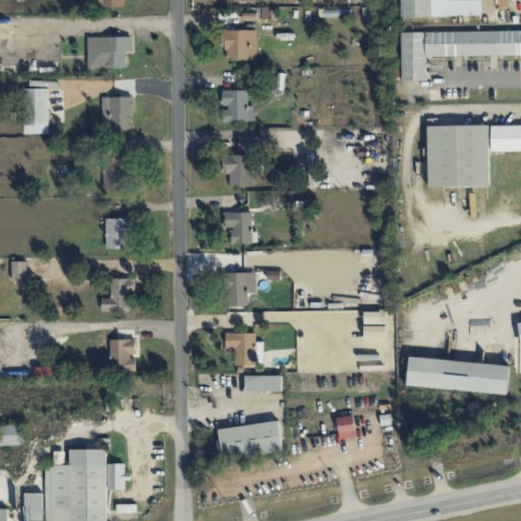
[(431,0),(401,0),(402,17),(432,16),(431,0)]
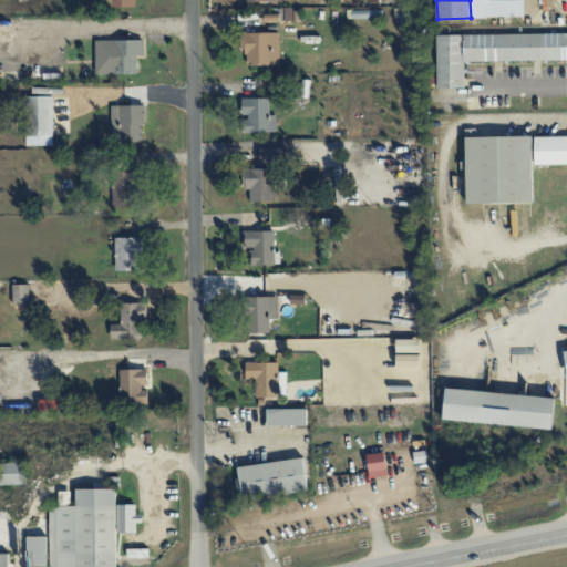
[(524,16),(523,0),(484,0),(485,17),(524,16)]
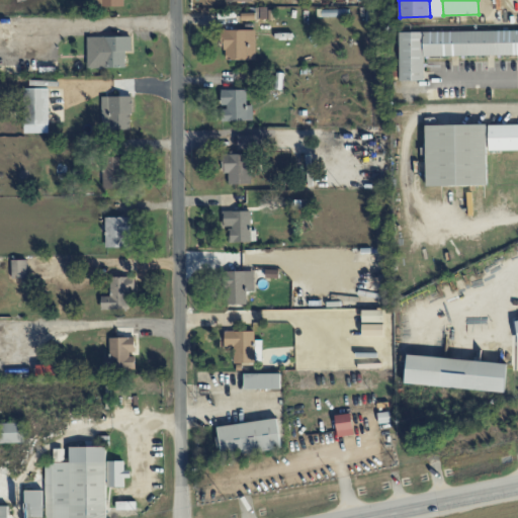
[(255,60),(256,29),(224,29),(223,60),(255,60)]
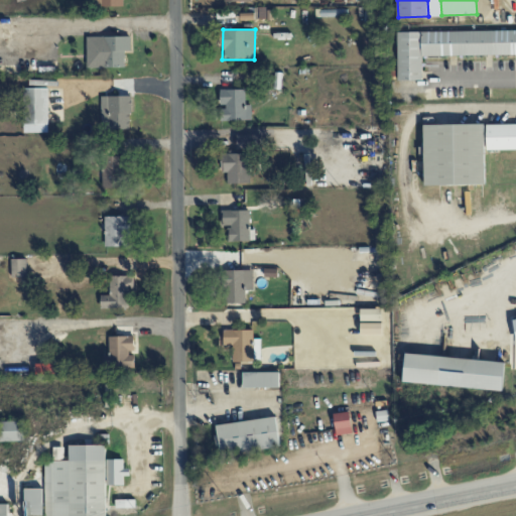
[(515,54),(515,29),(397,32),(398,80),(422,80),(422,56),(515,54)]
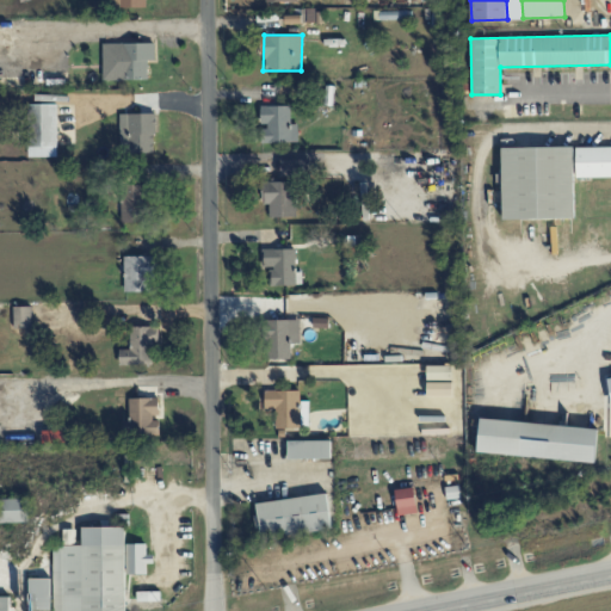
[(148,80),(147,61),(156,61),(156,42),(103,43),(103,80),(148,80)]
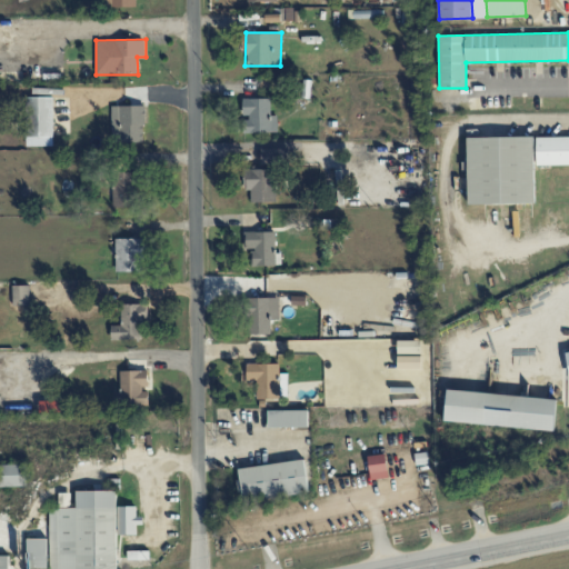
[(53,146),(52,97),(27,98),(28,147),(53,146)]
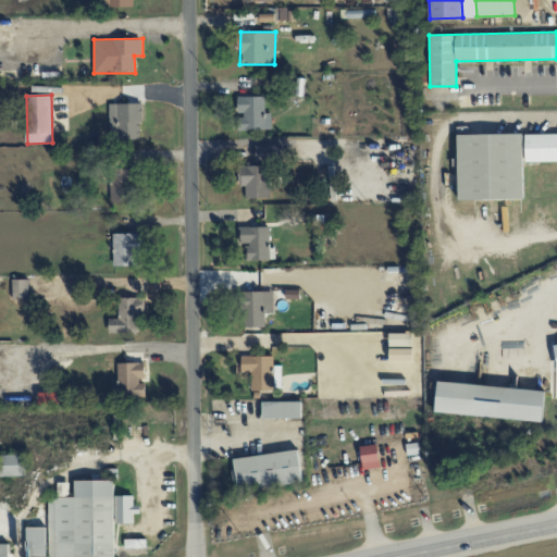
[(272,130),(271,113),(265,113),(264,96),(238,96),(238,115),(238,130),(272,130)]
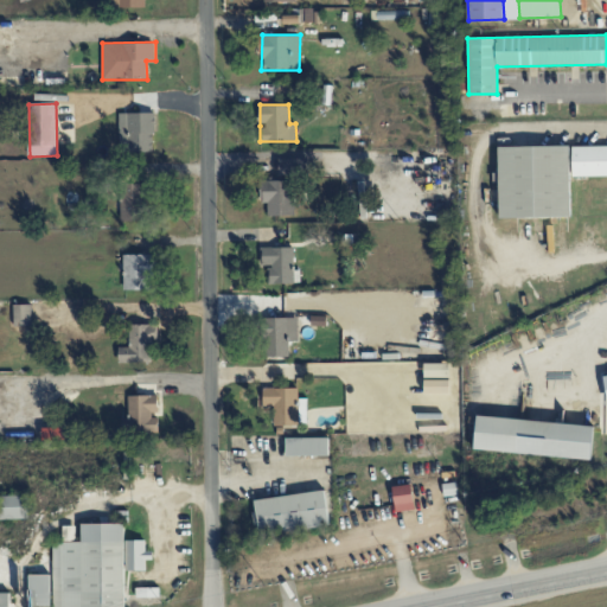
[(153,113),(119,114),(120,153),(154,152),(153,113)]
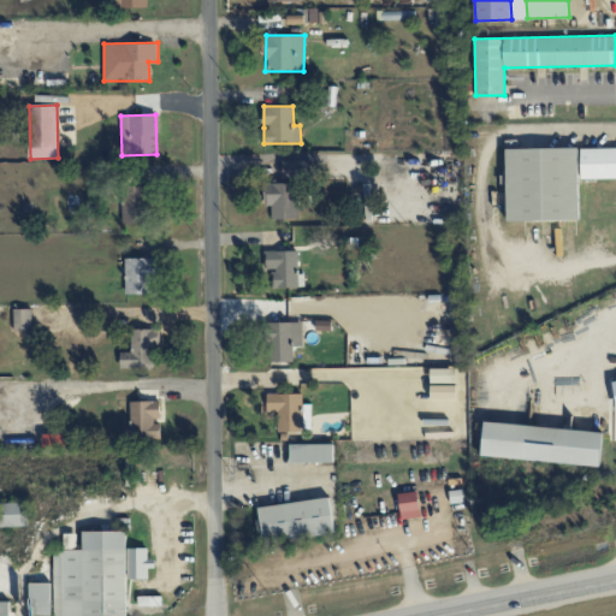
[(507,221),(579,220),(578,147),(505,149),(507,221)]
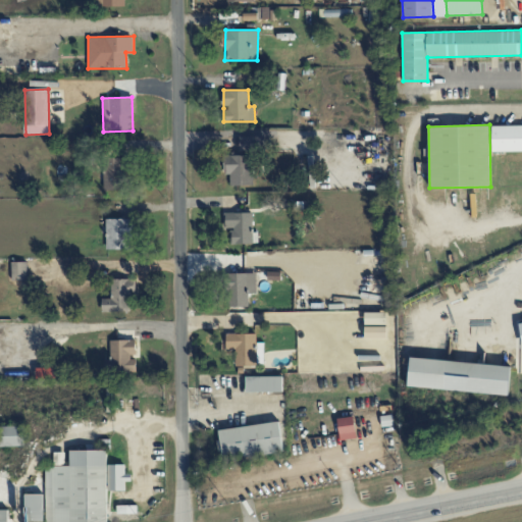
[(521,150),(521,124),(491,125),(492,152),(521,150)]
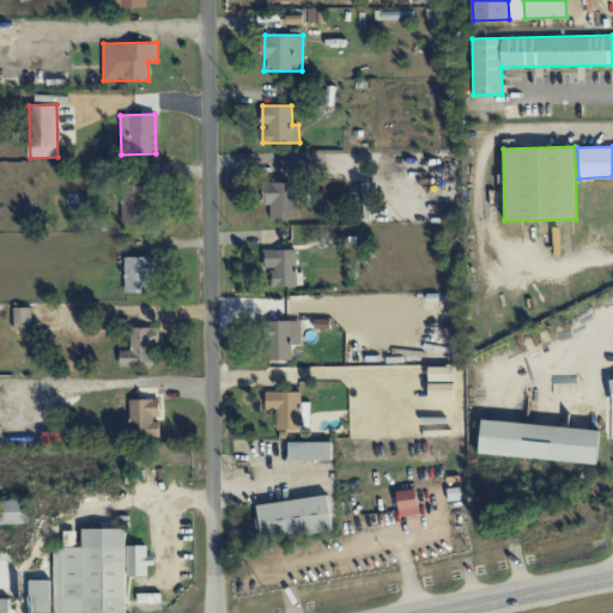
[(281,177),(310,177),(311,159),(281,159),(281,177)]
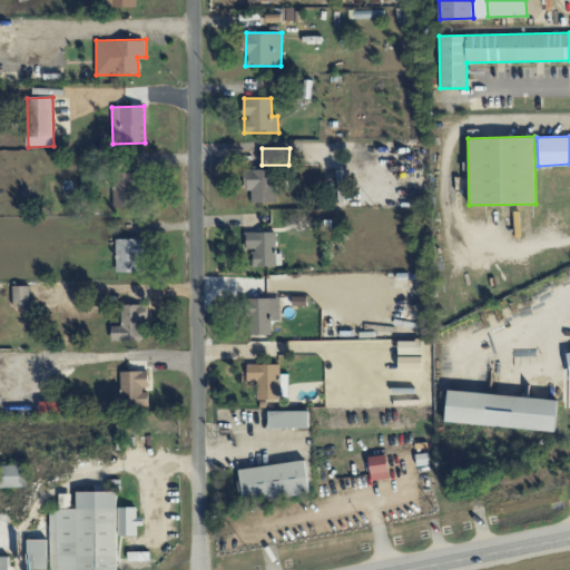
[(245,169),(244,190),(251,190),(251,203),(275,203),(275,169),(245,169)]
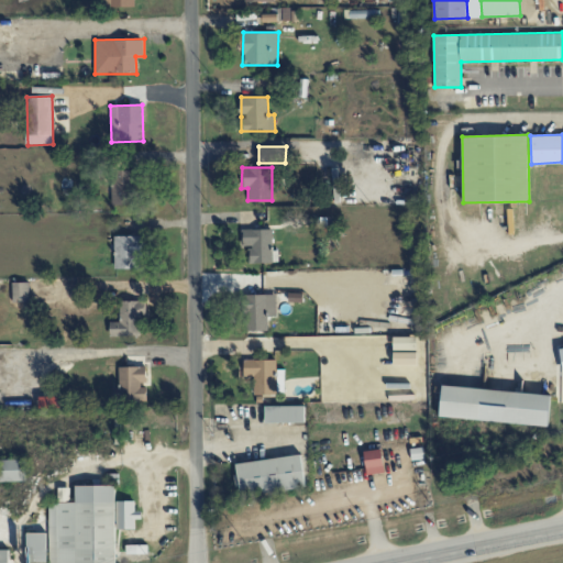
[(133,205),(132,170),(111,170),(112,205),(133,205)]
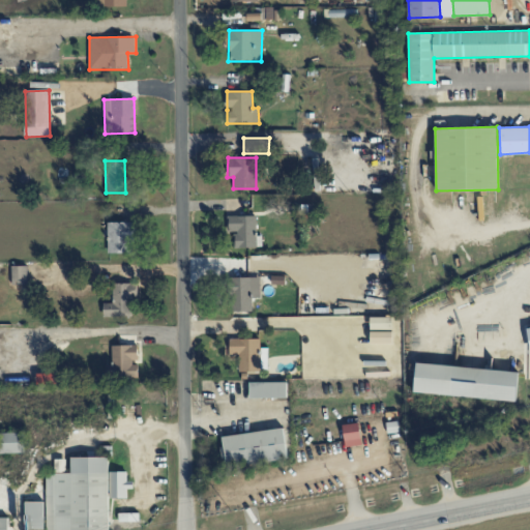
[(257,247),(256,215),(229,215),(229,232),(235,232),(235,247),(257,247)]
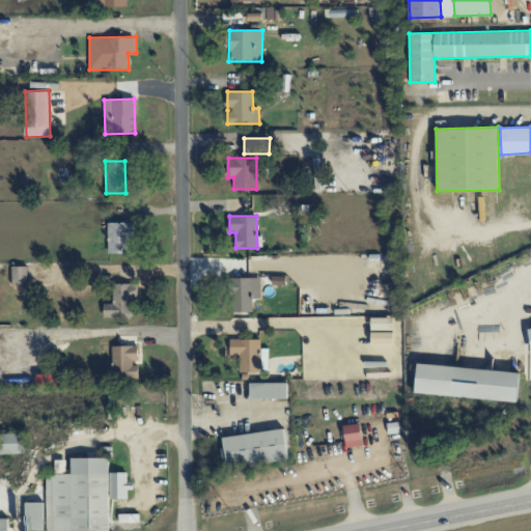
[(108,253),(134,253),(133,222),(108,223),(108,253)]
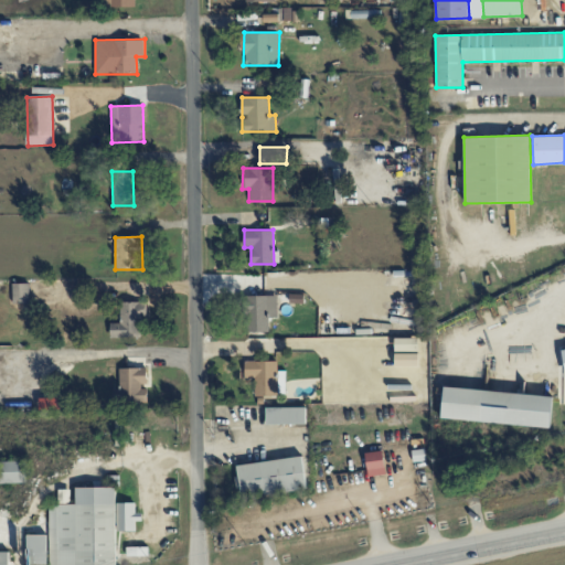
[(13,304),(30,304),(29,283),(12,284),(13,304)]
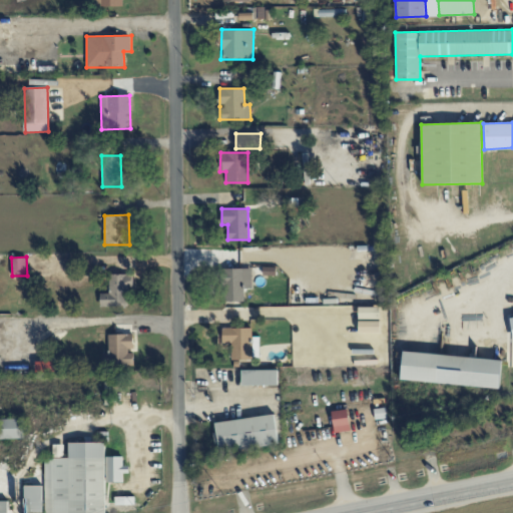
[(251,289),(251,268),(223,269),(223,302),(243,301),(243,289),(251,289)]
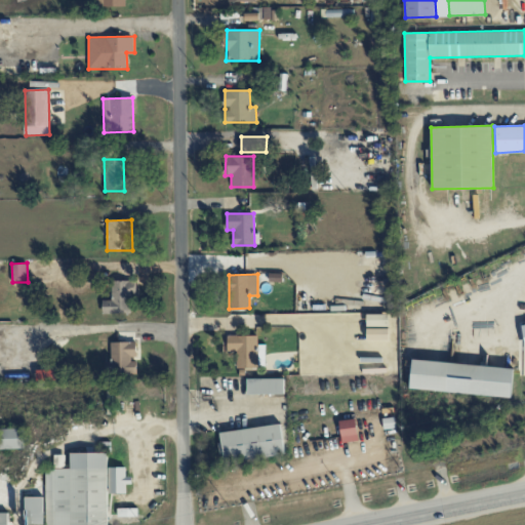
[(131,313),(130,298),(136,298),(135,280),(112,281),(112,299),(103,300),(103,313),(131,313)]
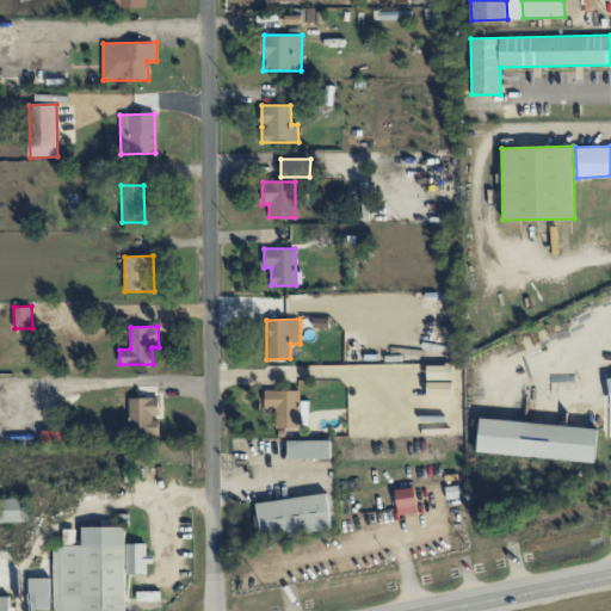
[(427,378),(452,380),(452,365),(429,365),(427,378)]
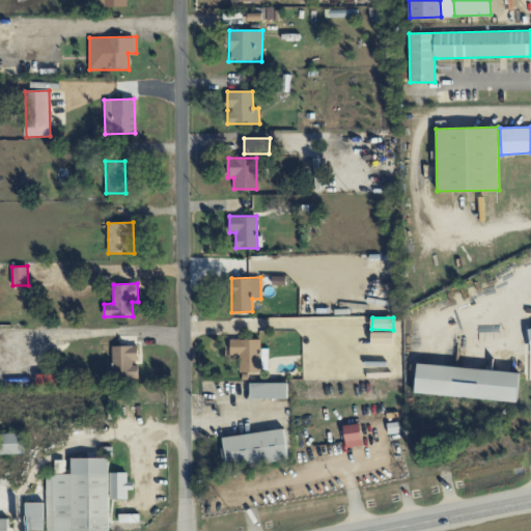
[(268,372),(268,348),(260,348),(260,339),(230,339),(229,355),(240,355),(240,371),(268,372)]
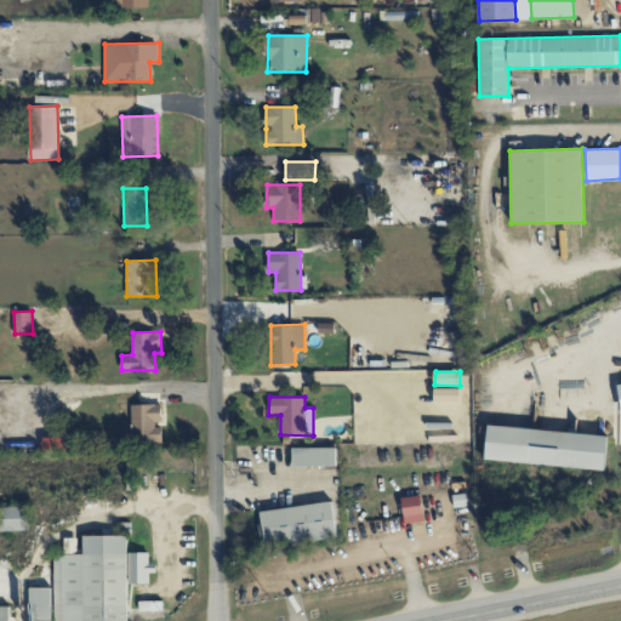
[(131,427),(124,428),(124,442),(161,440),(161,425),(163,425),(163,404),(131,405),(131,427)]
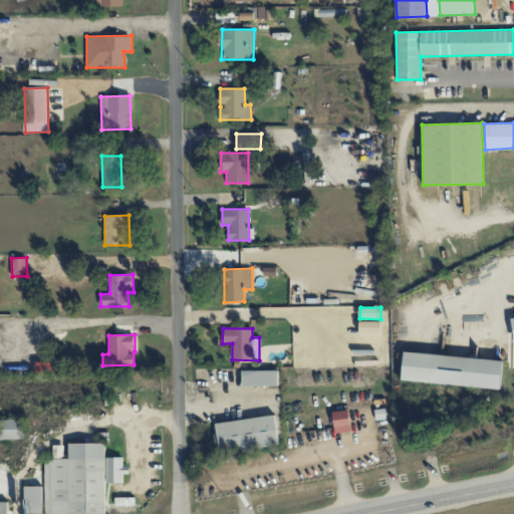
[(500,390),(502,360),(404,351),(402,379),(500,390)]
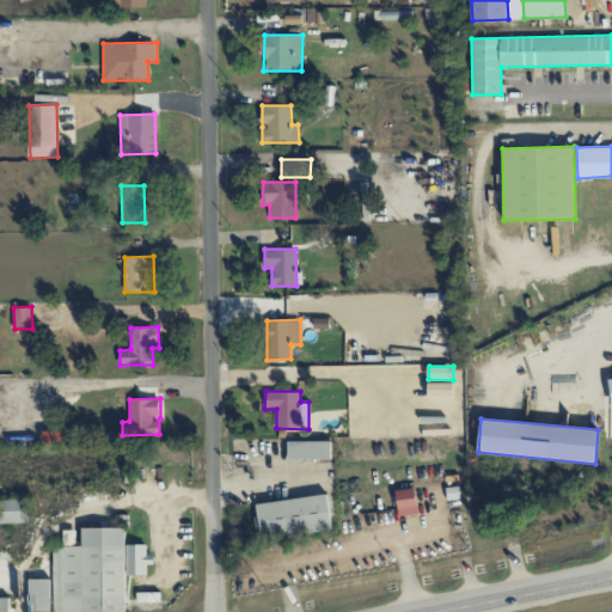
[(288,441),(288,460),(331,459),(331,441),(288,441)]
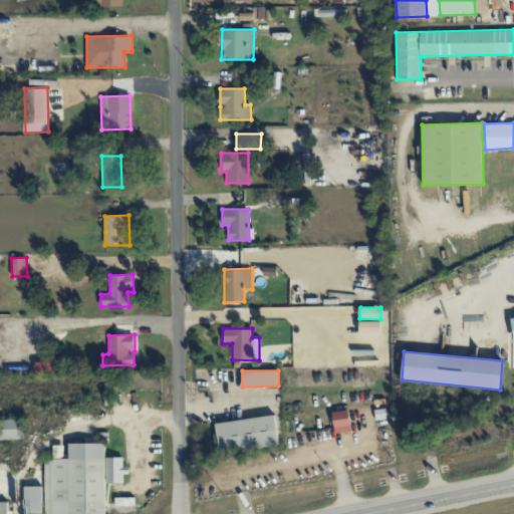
[(334,433),(350,432),(348,411),(332,412),(334,433)]
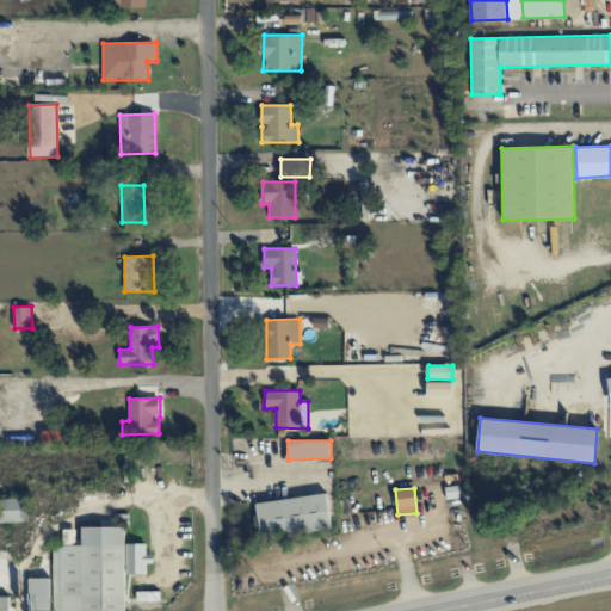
[(332,529),(327,493),(257,503),(261,538),(332,529)]
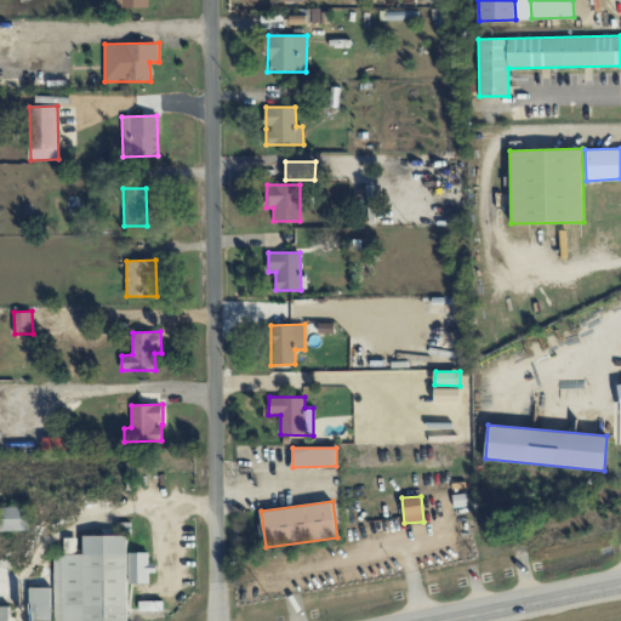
[(0,530),(28,530),(27,507),(0,507),(0,530)]
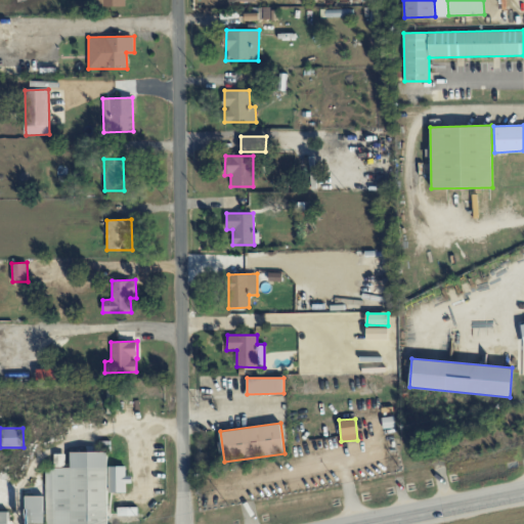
[(107,523),(106,451),(71,452),(71,468),(45,468),(45,495),(27,496),(27,523),(45,523),(107,523)]
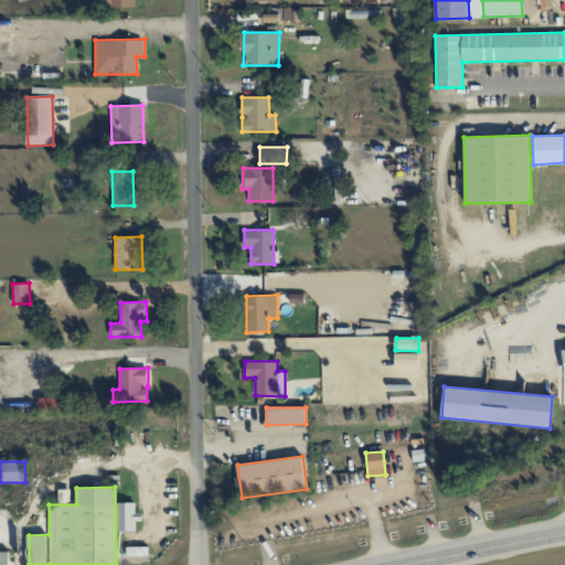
[(117,531),(135,531),(135,521),(141,521),(141,513),(135,512),(135,503),(117,502),(117,531)]
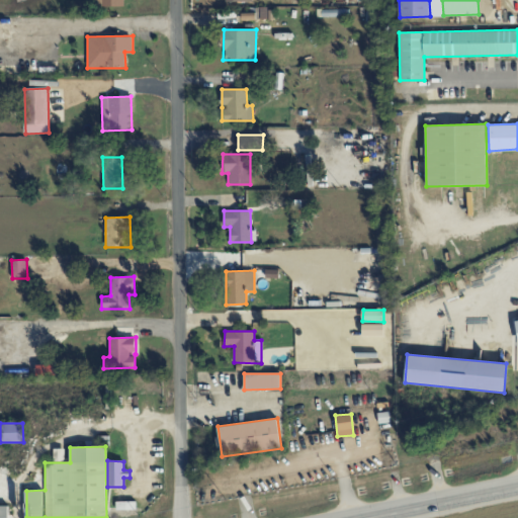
[(136,501),(115,502),(115,509),(136,509),(136,501)]
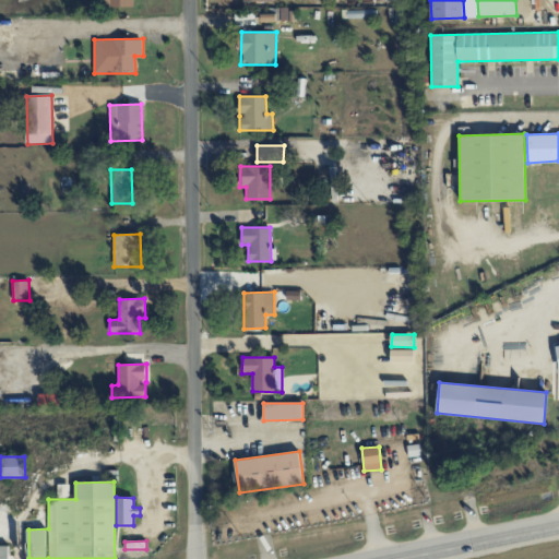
[(0,558),(9,558),(9,545),(0,545),(0,558)]
